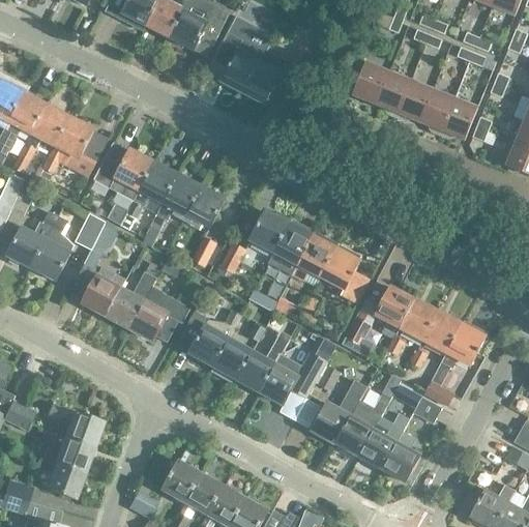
[(16,0),(11,17),(28,21),(32,0),(16,0)]
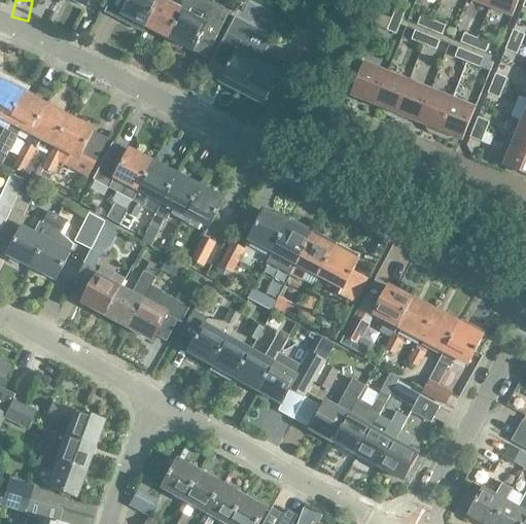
[(145,27),(159,0),(128,0),(119,18),(134,26),(136,22),(145,27)]
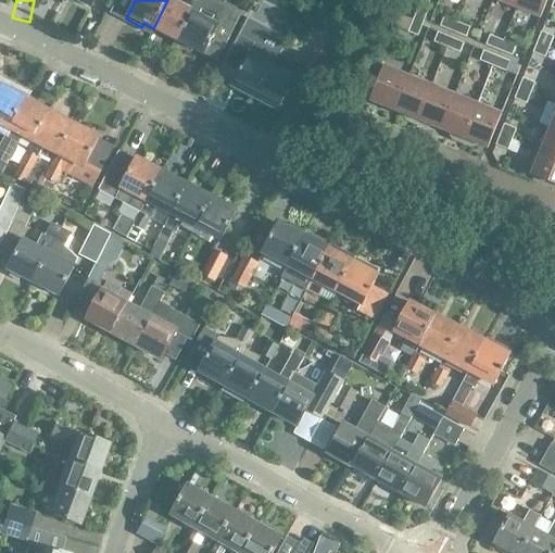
[(178,40),(193,13),(199,0),(167,0),(153,28),(178,40)]
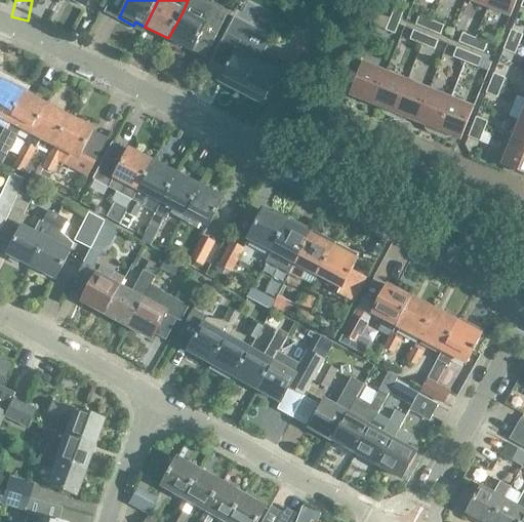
[(183,12),(168,38),(191,50),(192,49),(204,55),(227,12),(212,5),(209,10),(190,0),(188,0),(183,12)]
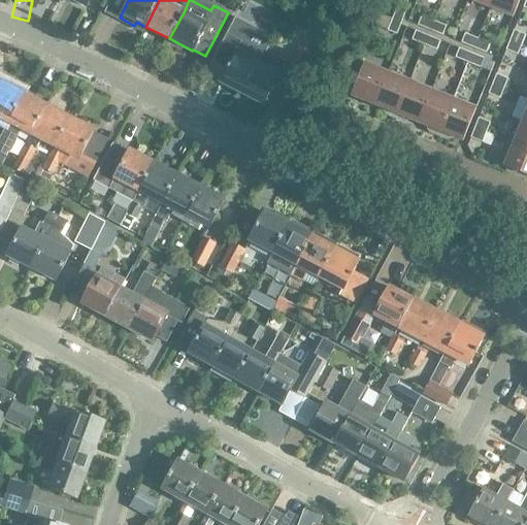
[(491,0),(489,6),(512,14),(518,0),(491,0)]
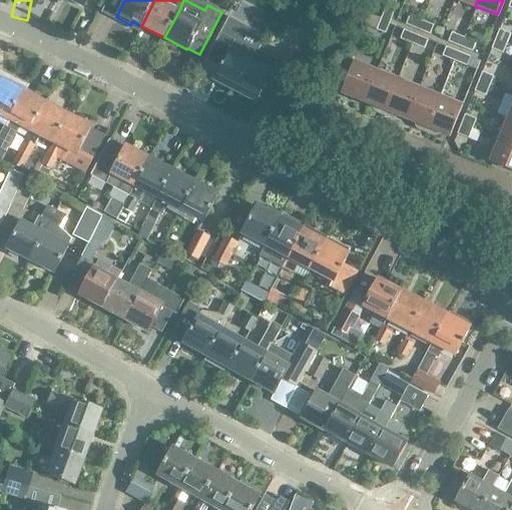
[(381,15),(389,19),(394,7),(385,3),(381,15)]
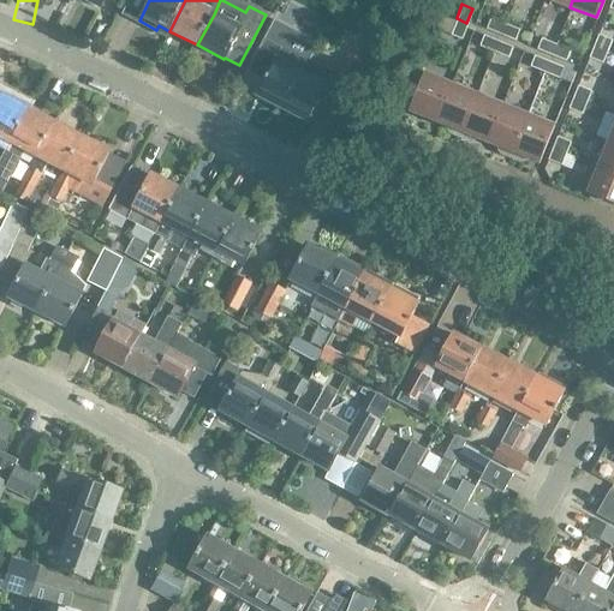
[(500,33),(505,22),(490,16),(486,27),(500,33)]
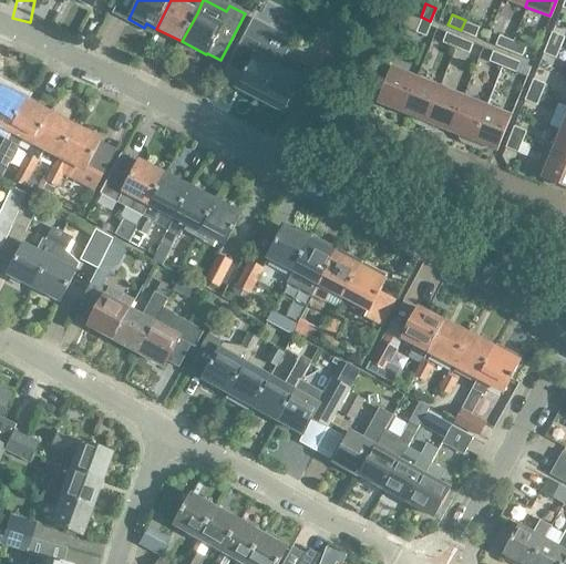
[(260,100),(277,65),(285,52),(261,41),(269,26),(251,16),(227,64),(244,72),(236,88),(260,100)]
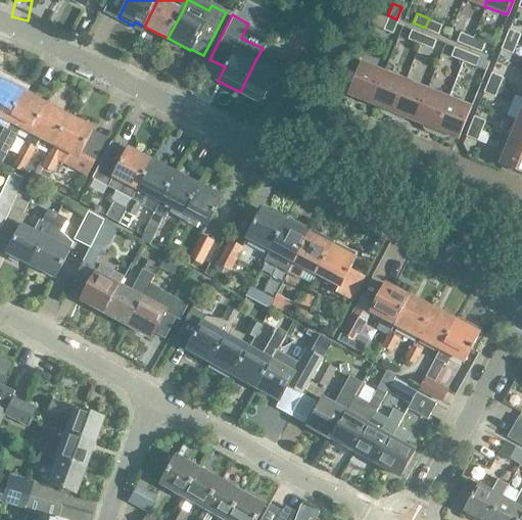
[(396,19),(388,15),(383,28),(392,32),(396,19)]
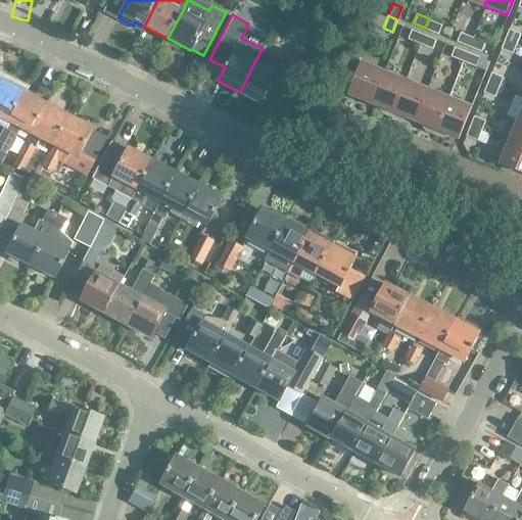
[(429,18),(425,28),(437,33),(441,24),(429,18)]
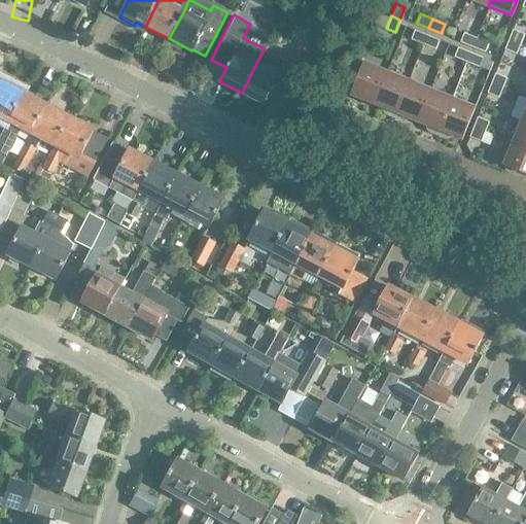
[(509,38),(520,42),(524,33),(513,28),(509,38)]
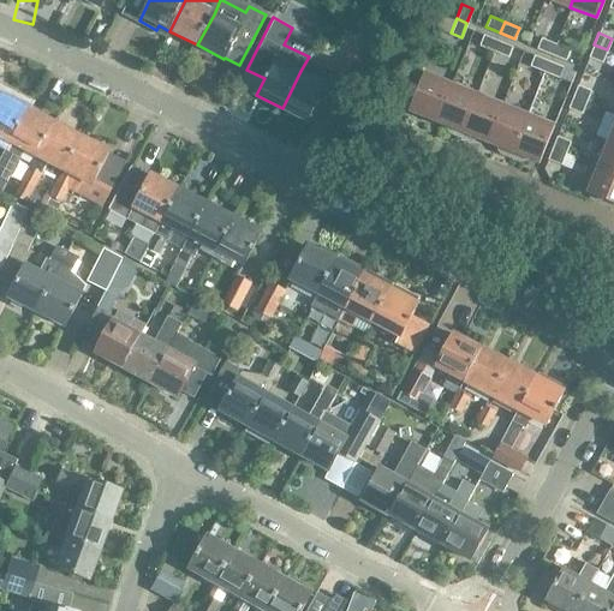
[(493,49),(498,39),(483,34),(480,43),(493,49)]
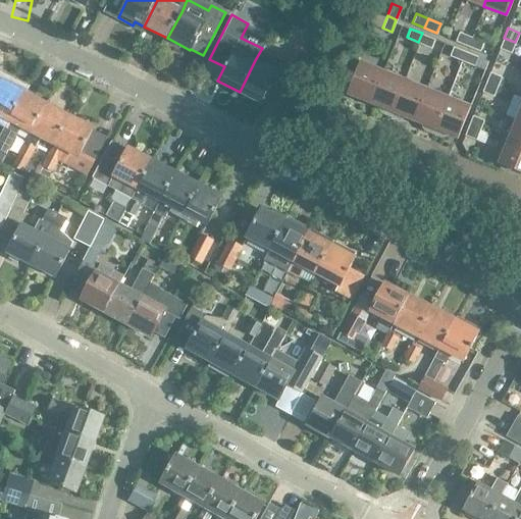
[(468,45),(471,36),(459,31),(456,40),(468,45)]
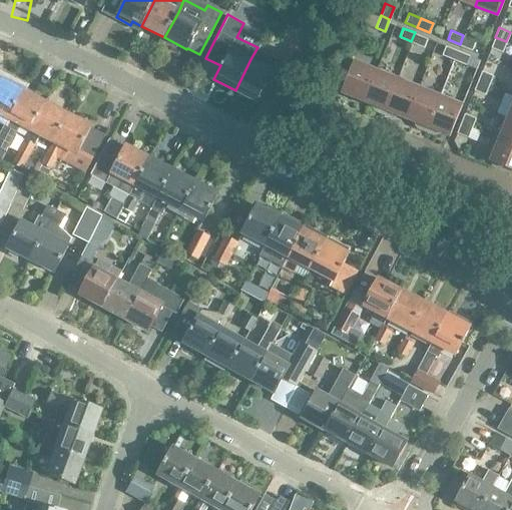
[(415,32),(411,41),(423,46),(427,37),(415,32)]
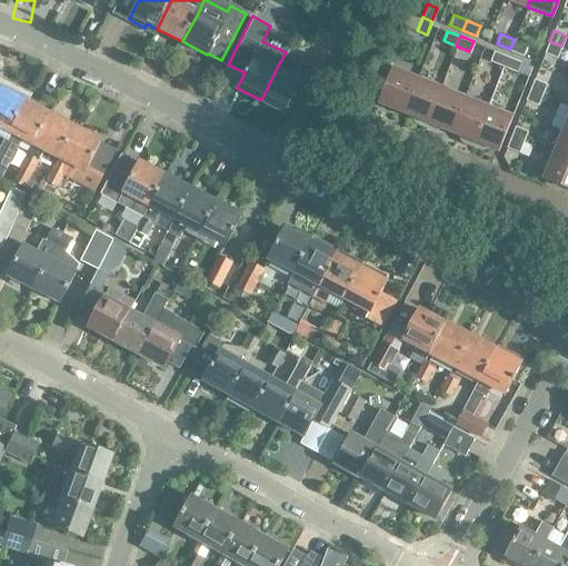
[(308,72),(322,79),(338,45),(325,38),(308,72)]
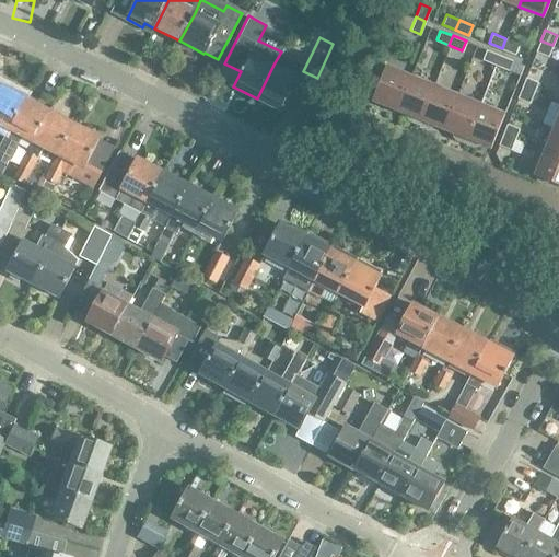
[(505,38),(502,48),(515,54),(519,44),(505,38)]
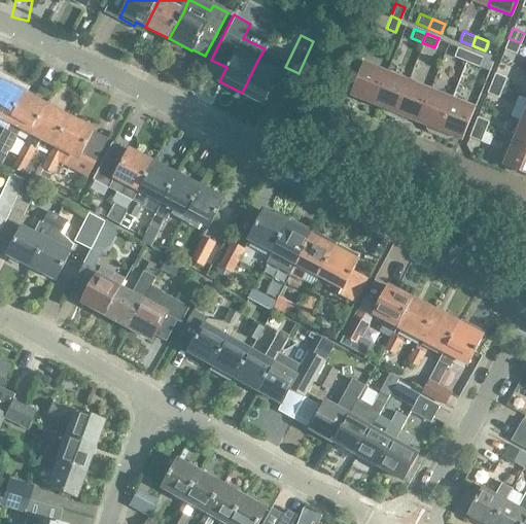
[(520,42),(509,38),(504,47),(516,53),(520,42)]
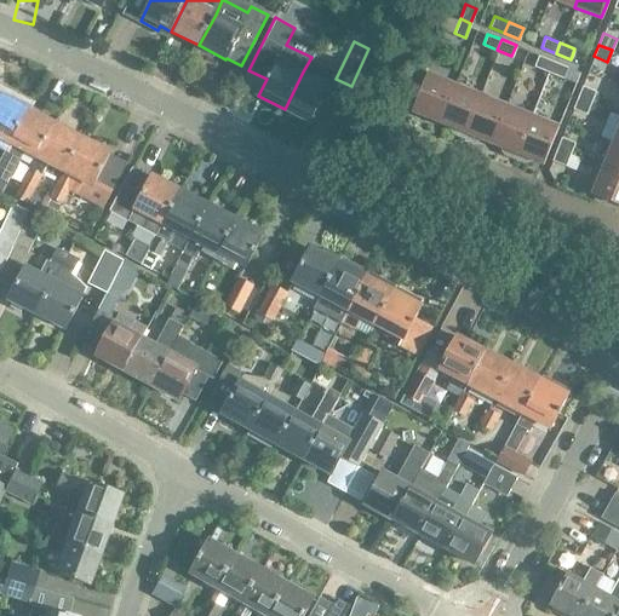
[(549,72),(552,61),(538,55),(534,65),(549,72)]
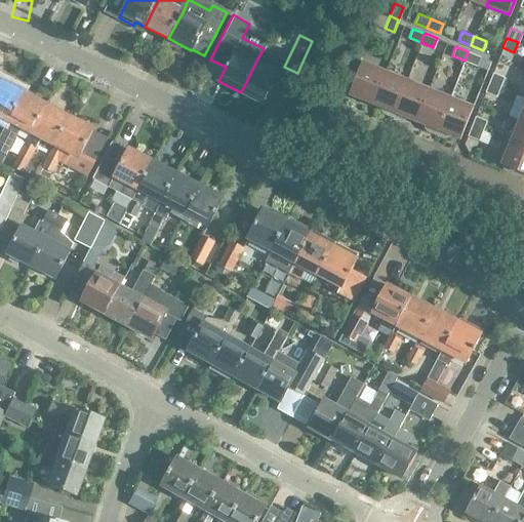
[(264,48),(256,61),(241,92),(264,104),(286,59),(264,48)]
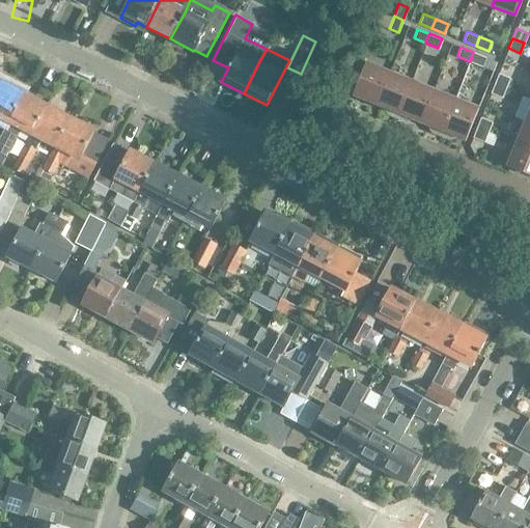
[(473,52),(470,61),(482,65),(485,57),(473,52)]
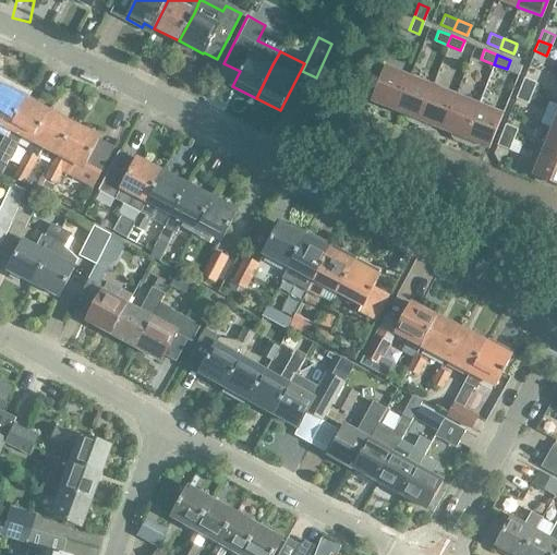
[(396,109),(409,74),(385,64),(372,99),(396,109)]
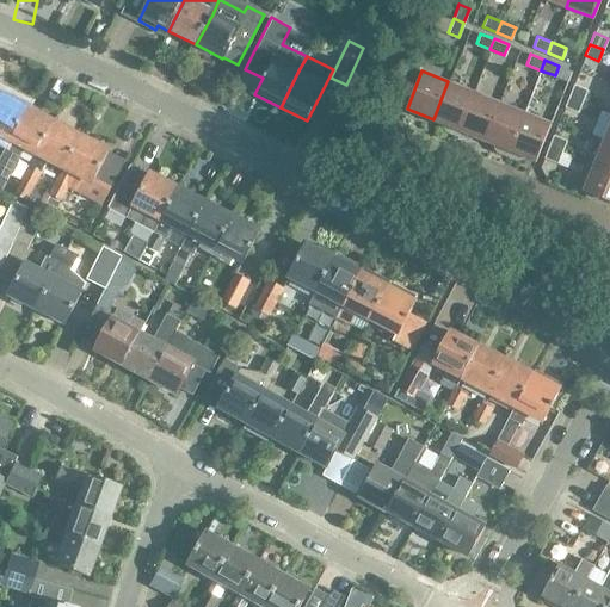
[(448,81),(433,119),(442,123),(447,130),(456,134),(474,92),(448,81)]
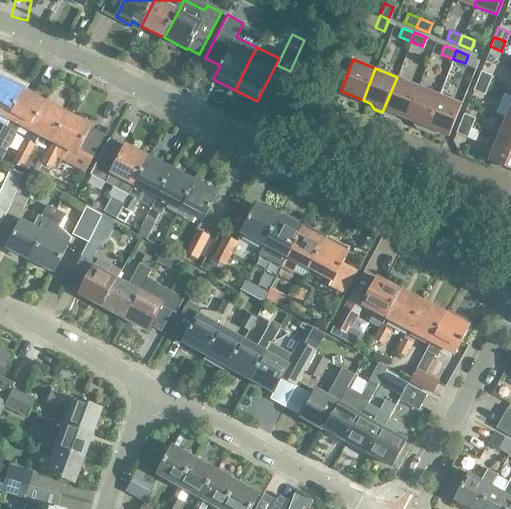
[(477,79),(488,84),(492,74),(481,70),(477,79)]
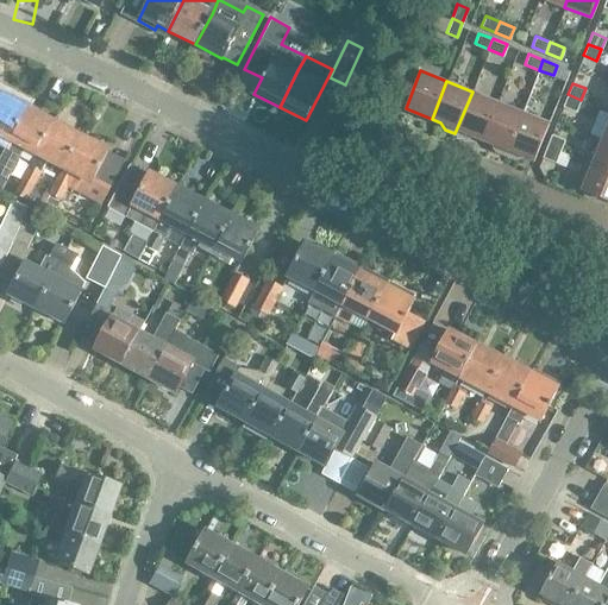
[(472,92),(455,133),(464,138),(472,136),(482,139),(497,101),(472,92)]
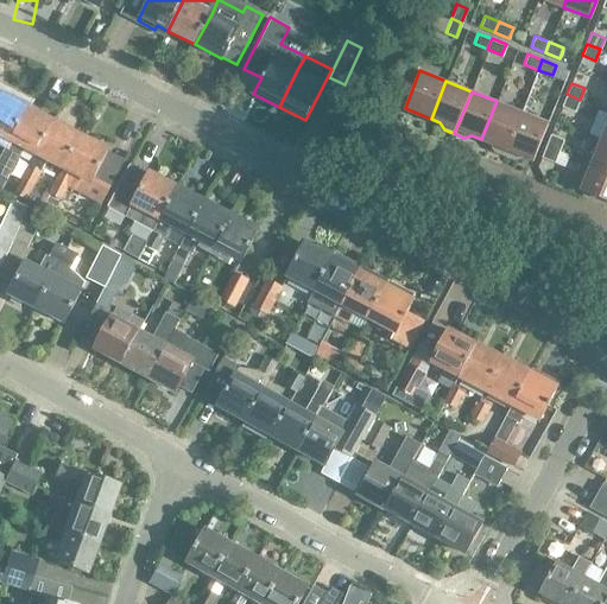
[(10,99),(0,94),(0,134),(10,139),(25,107),(29,101),(12,93),(10,99)]
